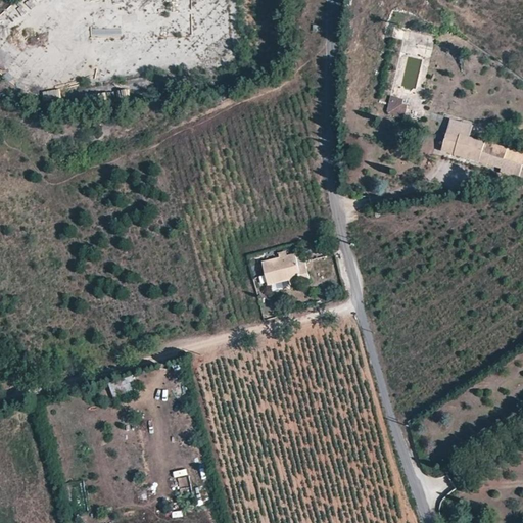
[(119,100),(129,99),(128,89),(117,90),(119,100)]
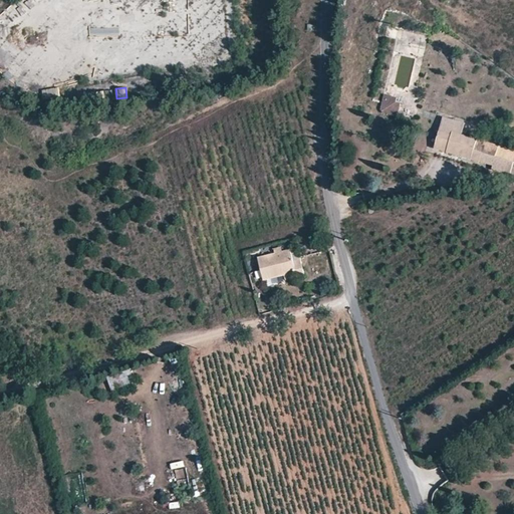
[(381,95),(381,113),(399,113),(399,95),(381,95)]
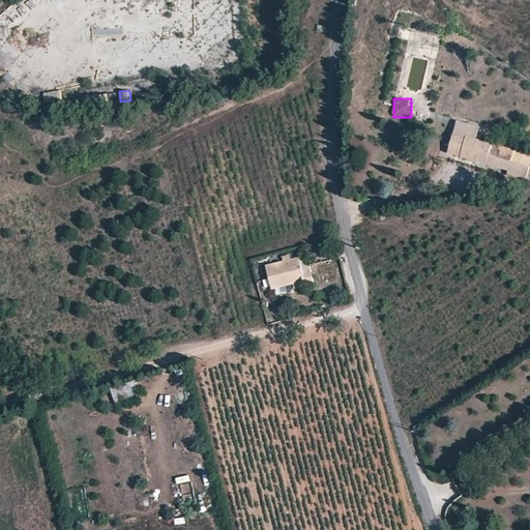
[(453,136),(465,140),(466,135),(467,133),(455,128),(453,136)]
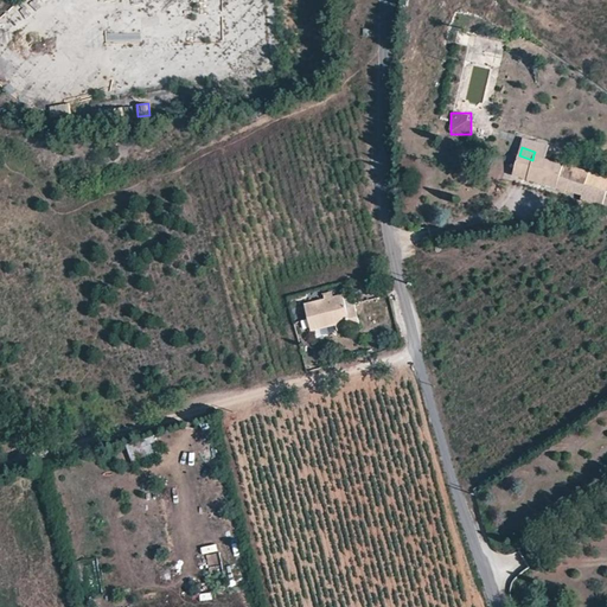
[(606,173),(606,157),(582,149),(580,161),(605,167),(604,173),(606,173)]
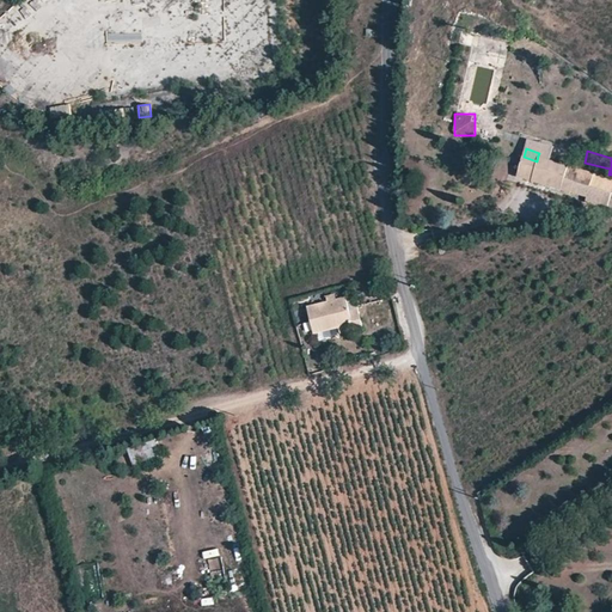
[(537,161),(530,182),(569,195),(574,182),(563,179),(568,165),(538,155),(537,161)]
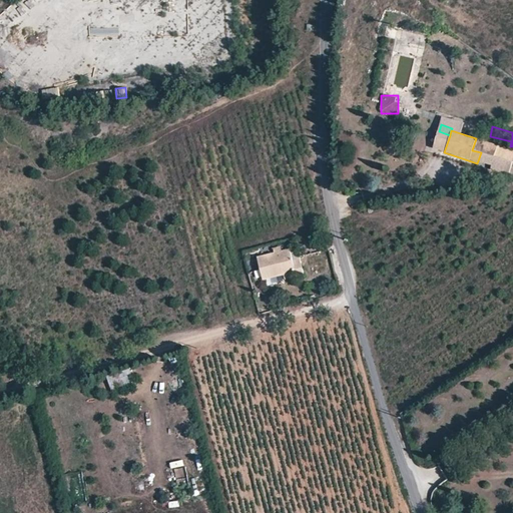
[(444,152),(450,135),(439,131),(434,149),(444,152)]
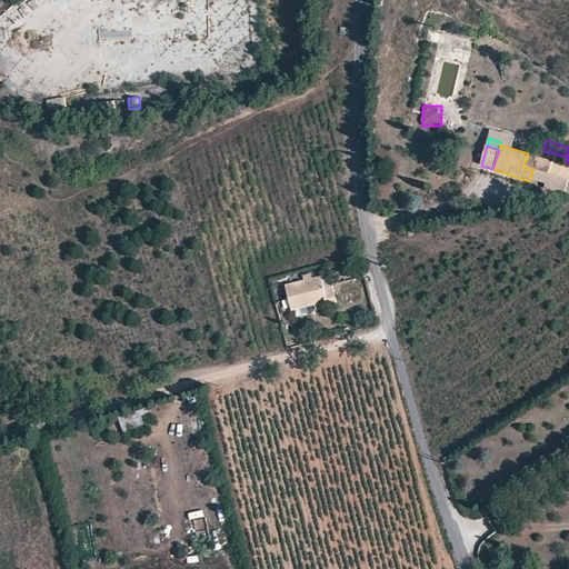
[(286,285),(291,310),(313,306),(315,309),(328,306),(329,310),(336,309),(328,276),(286,285)]
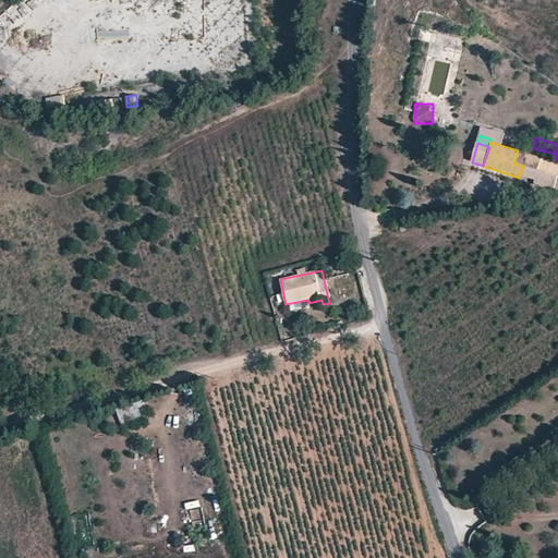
[(201,508),(191,509),(193,528),(203,526),(201,508)]
